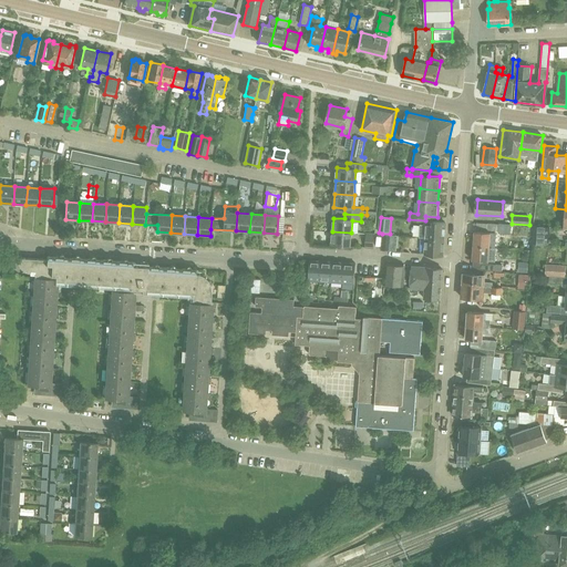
[(428,224),(426,238),(444,239),(445,223),(433,222),(433,225),(428,224)]
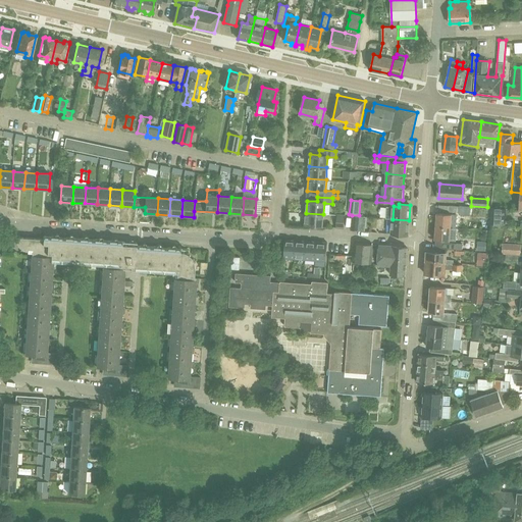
[(459,213),(459,215),(470,216),(470,206),(460,205),(459,206),(459,213)]
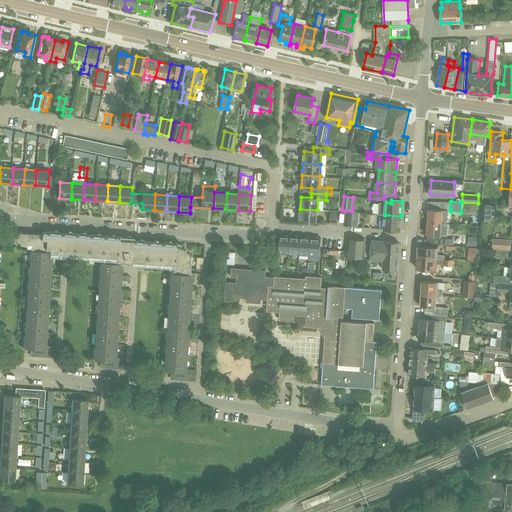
[(481,220),(494,221),(495,204),(482,203),(481,220)]
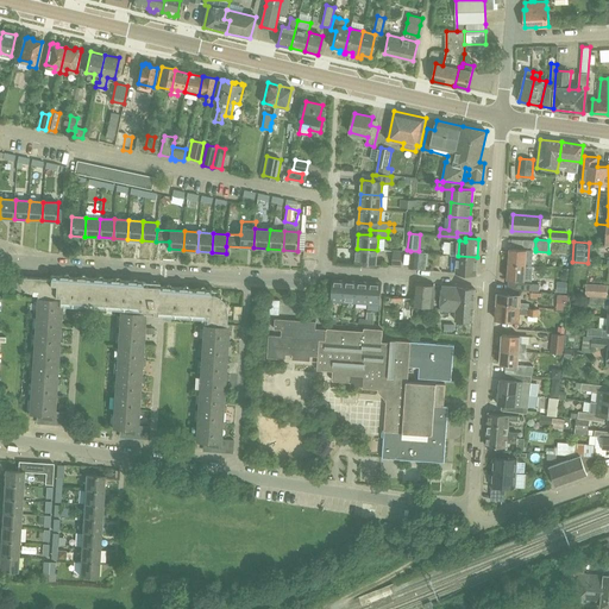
[(377,250),(357,249),(356,263),(376,264),(377,250)]
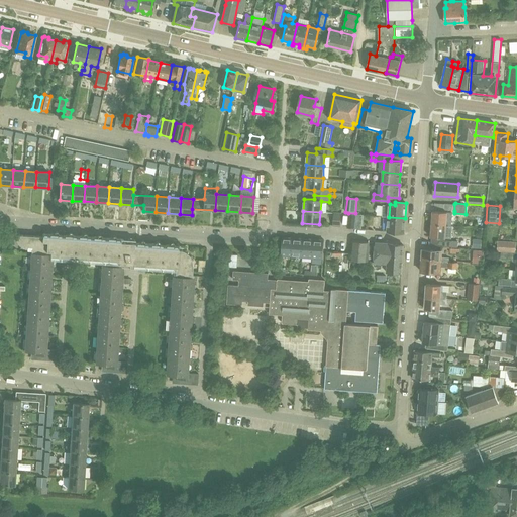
[(433,211),(432,224),(446,225),(447,212),(433,211)]
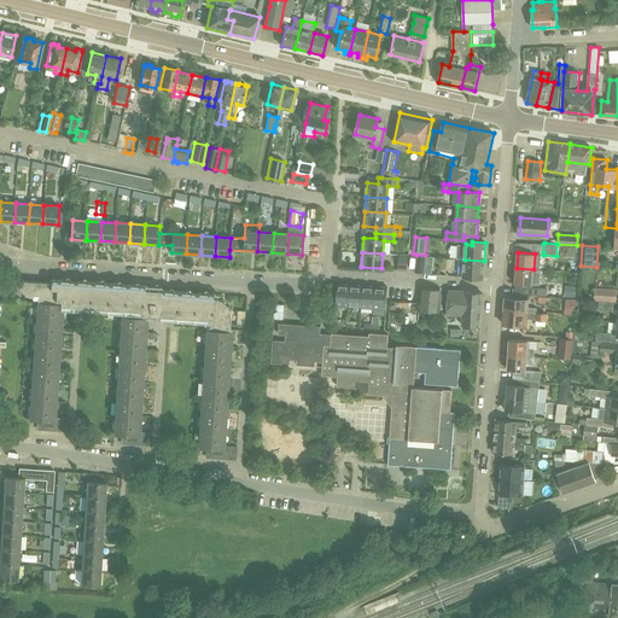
[(407,270),(408,255),(400,254),(398,270),(407,270)]
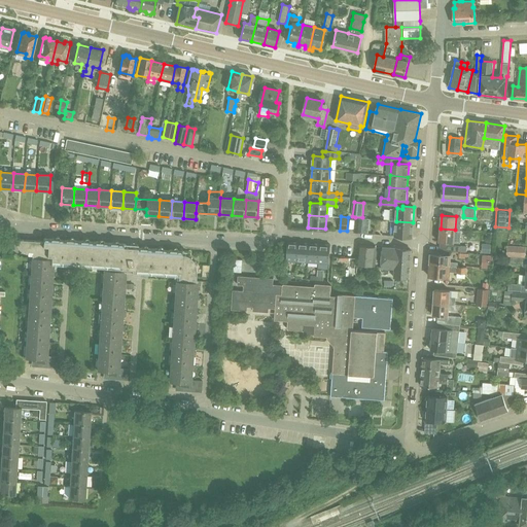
[(362,234),(364,218),(362,217),(355,217),(353,233),(362,234)]
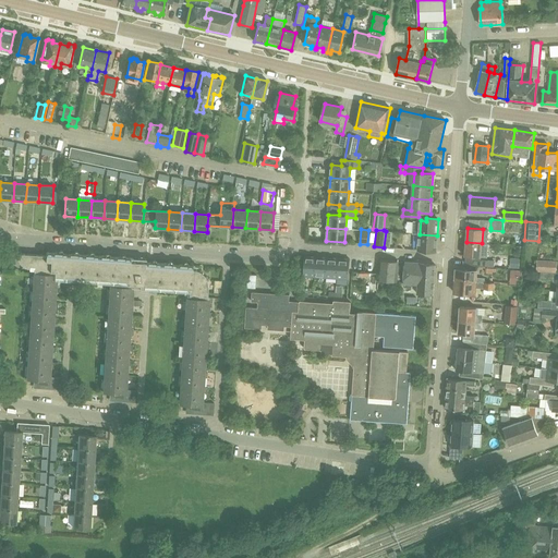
[(437,235),(420,234),(419,250),(436,251),(437,235)]
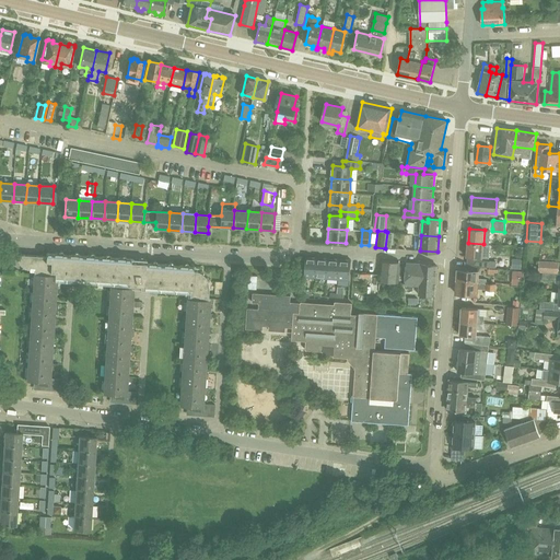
[(483,244),(468,243),(467,257),(482,258),(483,244)]
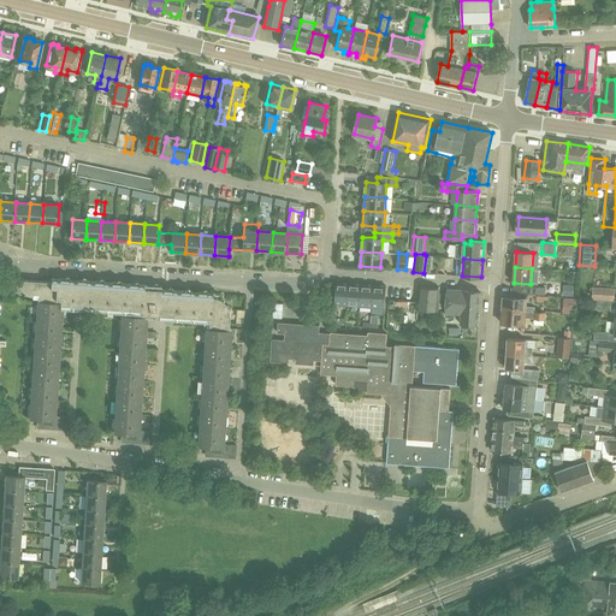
[(19,280),(19,282),(19,283),(19,284),(19,285),(19,286),(21,288),(21,289),(22,290),(23,290),(23,291),(24,292),(25,294),(27,294),(28,295),(29,295),(30,296),(31,296),(33,296),(33,297),(39,298),(39,301),(39,302),(64,303),(63,306),(64,306),(64,304),(69,304),(69,302),(76,302),(76,306),(124,309),(124,317),(147,318),(161,319),(165,318),(166,319),(179,320),(179,317),(213,319),(212,330),(229,331),(229,327),(230,317),(230,315),(229,314),(229,313),(229,312),(229,311),(229,309),(227,309),(227,308),(227,307),(226,306),(226,304),(225,303),(224,303),(224,302),(223,301),(221,301),(220,300),(219,300),(218,298),(217,298),(218,294),(201,292),(201,291),(200,291),(199,291),(197,291),(196,291),(184,291),(184,290),(183,290),(182,290),(181,290),(181,291),(179,291),(178,291),(153,289),(144,285),(134,284),(125,284),(116,283),(114,282),(113,282),(112,282),(112,283),(111,283),(110,283),(99,282),(98,280),(96,280),(95,280),(95,282),(94,282),(93,282),(81,280),(81,279),(80,279),(78,279),(78,280),(77,280),(76,280),(64,279),(63,278),(61,278),(60,279),(59,279),(58,279),(51,278),(51,282),(23,280),(19,280)]
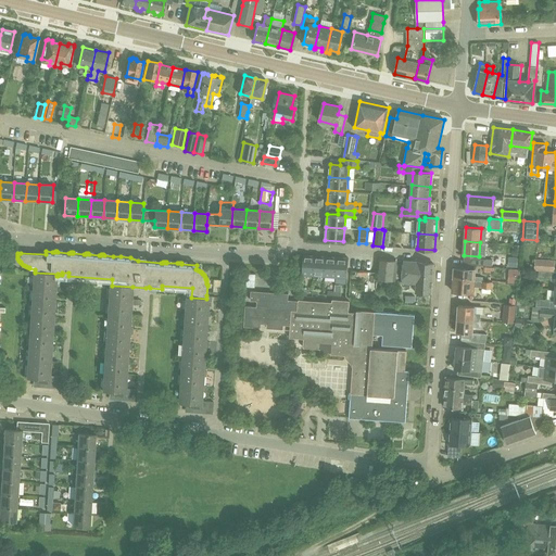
[(315,255),(303,254),(302,267),(302,275),(314,275),(315,255)]
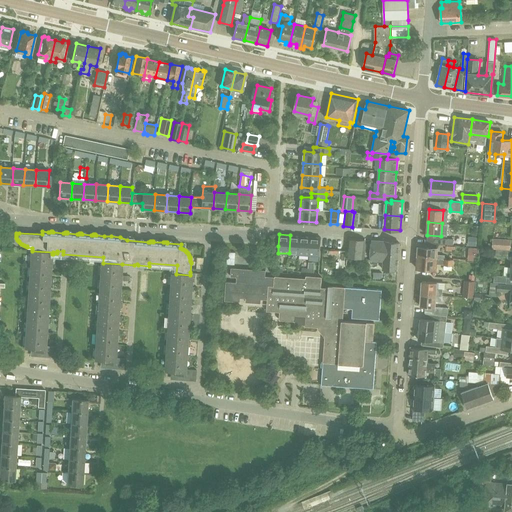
[(301,236),(290,235),(289,253),(299,254),(301,236)]
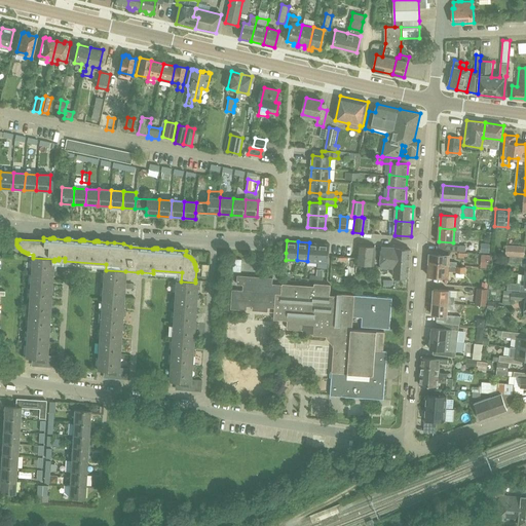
[(309,242),(307,261),(317,262),(320,243),(309,242)]
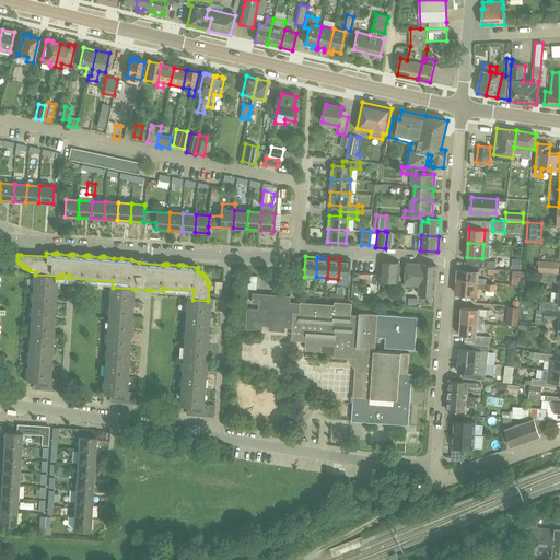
[(351,260),(340,259),(338,279),(349,280),(351,260)]
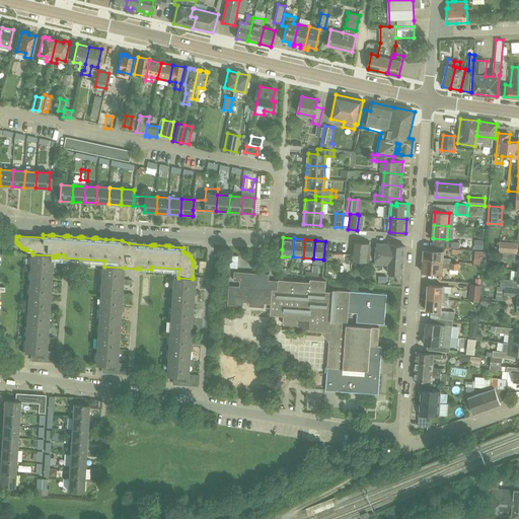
[(501,247),(501,252),(503,252),(515,253),(517,253),(518,248),(518,241),(500,240),(499,247),(501,247)]
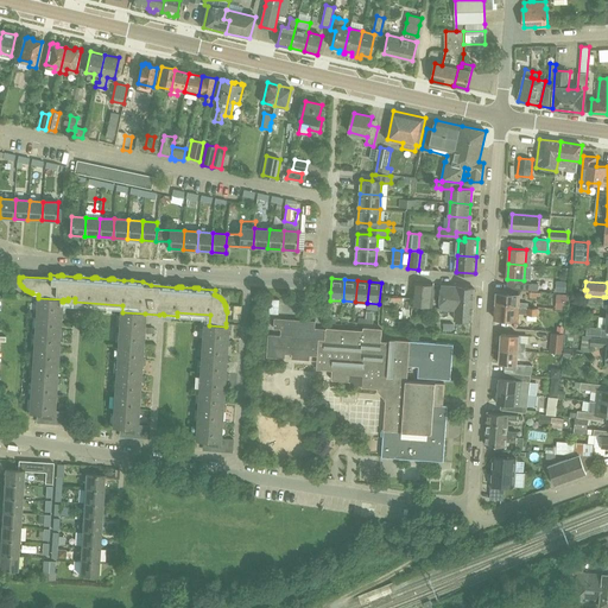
[(413,283),(411,301),(411,305),(434,306),(434,304),(435,285),(413,283)]
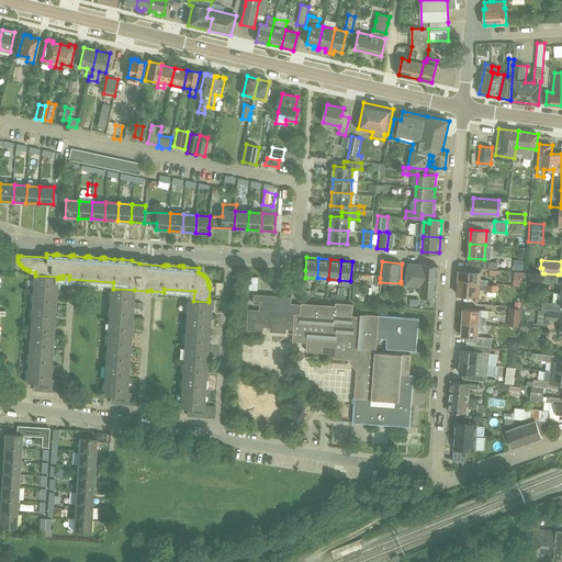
[(439,267),(408,263),(407,285),(422,287),(420,295),(436,296),(439,267)]
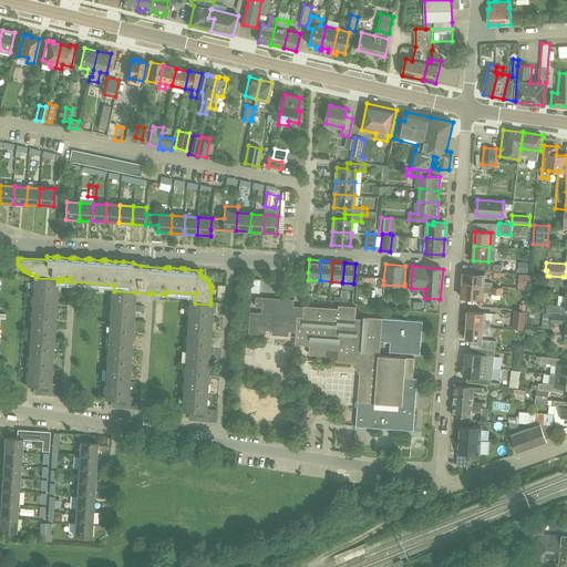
[(464,272),(463,281),(473,282),(473,286),(492,287),(493,282),(484,281),(484,275),(464,272)]
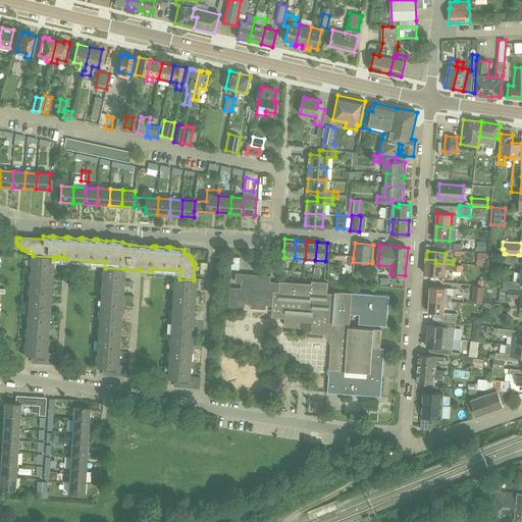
[(479,253),(478,265),(486,265),(486,253),(479,253)]
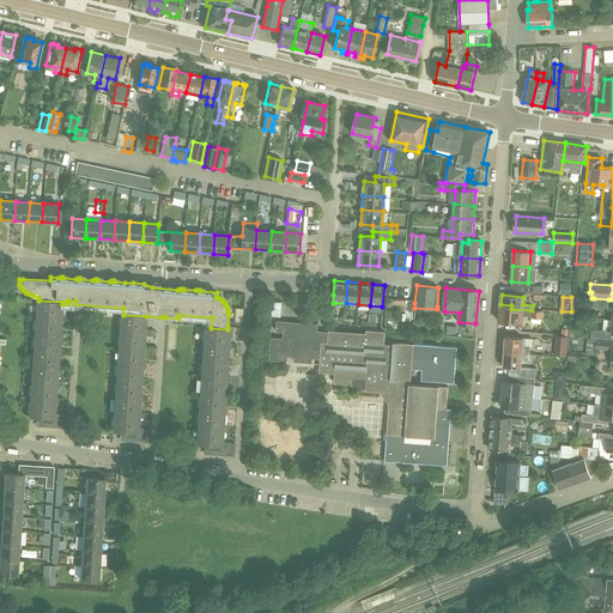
[(62,315),(62,304),(64,302),(37,301),(30,416),(37,417),(37,419),(41,419),(46,420),(49,420),(53,420),(55,420),(55,414),(56,404),(59,404),(60,398),(56,398),(58,387),(60,387),(61,382),(58,382),(59,370),(61,371),(61,365),(59,365),(60,354),(62,354),(62,349),(60,349),(61,338),(64,338),(64,332),(61,332),(61,321),(65,321),(65,316),(62,315)]
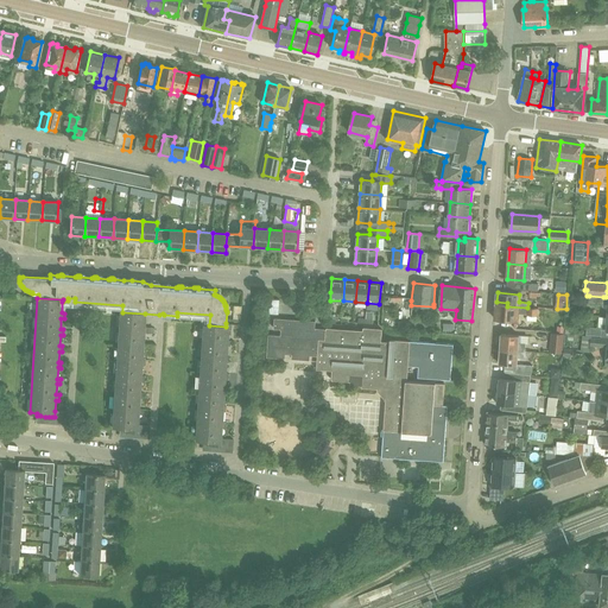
[(279,304),(279,299),(270,299),(268,315),(278,316),(279,304)]
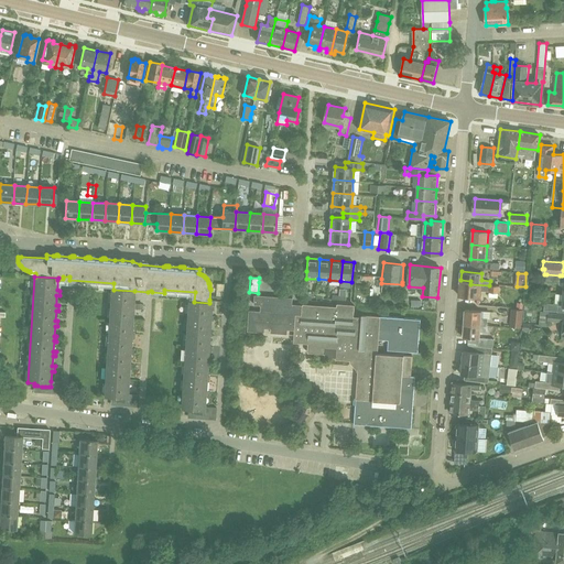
[(461,280),(459,295),(480,296),(480,291),(480,290),(484,290),(484,291),(488,292),(489,285),(470,284),(470,281),(461,280)]
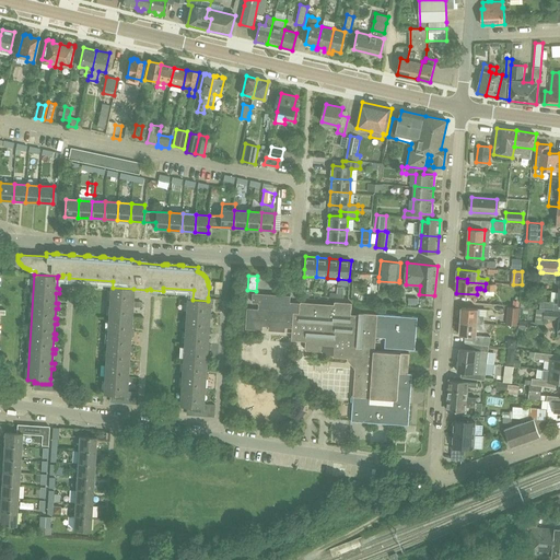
[(126,397),(127,392),(127,382),(130,382),(131,376),(128,376),(128,366),(131,366),(132,362),(129,361),(129,351),(132,352),(132,347),(130,347),(130,337),(133,337),(133,331),(131,331),(131,322),(135,322),(135,316),(132,316),(132,306),(141,307),(141,302),(133,301),(133,289),(113,288),(111,288),(111,291),(104,393),(111,394),(111,396),(114,396),(117,397),(121,397),(125,397),(126,397)]
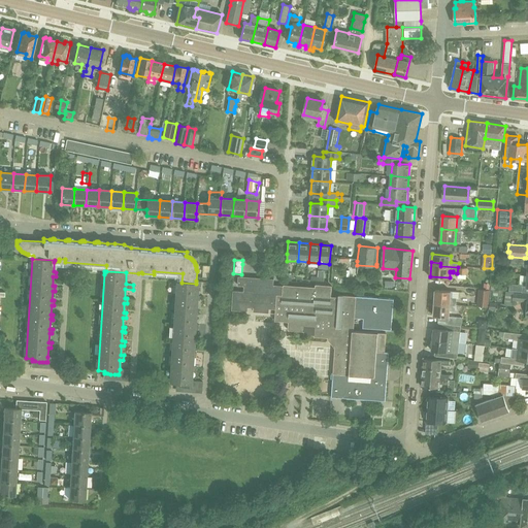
[(520,274),(520,285),(509,284),(509,291),(522,292),(527,292),(527,274),(527,275),(520,274)]
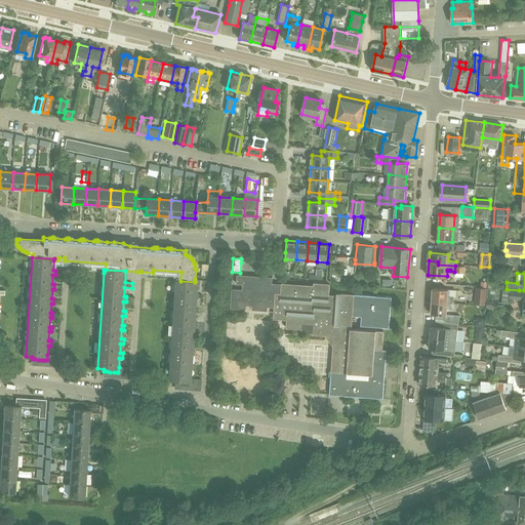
[(337,293),(337,295),(329,294),(330,284),(316,282),(314,282),(314,285),(282,283),(281,286),(277,286),(272,285),(273,277),(260,276),(242,275),(238,275),(237,283),(243,284),(243,290),(233,289),(232,308),(246,309),(246,306),(253,306),(252,310),(268,311),(268,307),(275,307),(274,319),(287,320),(286,327),(303,329),(304,323),(314,324),(313,334),(326,335),(326,337),(329,340),(332,344),(333,344),(334,335),(351,337),(351,328),(352,328),(353,316),(362,316),(361,326),(385,328),(390,328),(392,297),(337,293)]
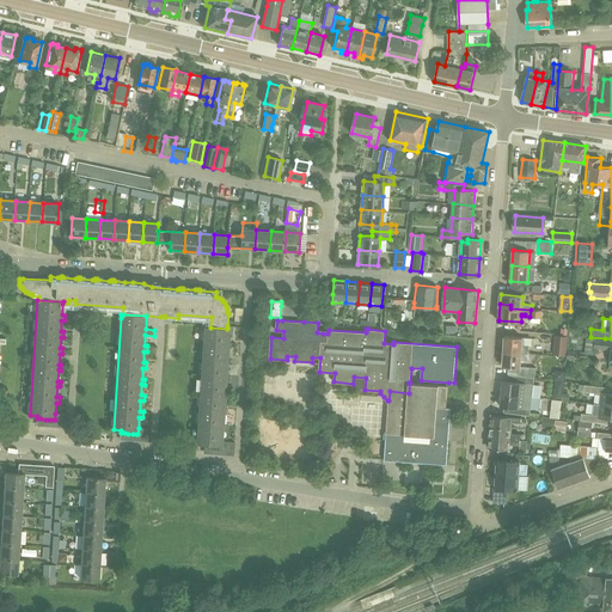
[(204,328),(197,442),(204,444),(204,446),(208,446),(212,447),(216,447),(220,447),(222,447),(222,441),(224,430),(226,430),(227,424),(224,424),(224,414),(227,414),(227,409),(225,408),(225,397),(228,398),(228,392),(226,392),(226,381),(230,381),(230,375),(227,375),(227,365),(231,365),(231,359),(227,359),(228,348),(232,348),(232,343),(228,342),(230,331),(233,331),(233,326),(227,325),(227,329),(210,328),(204,328)]
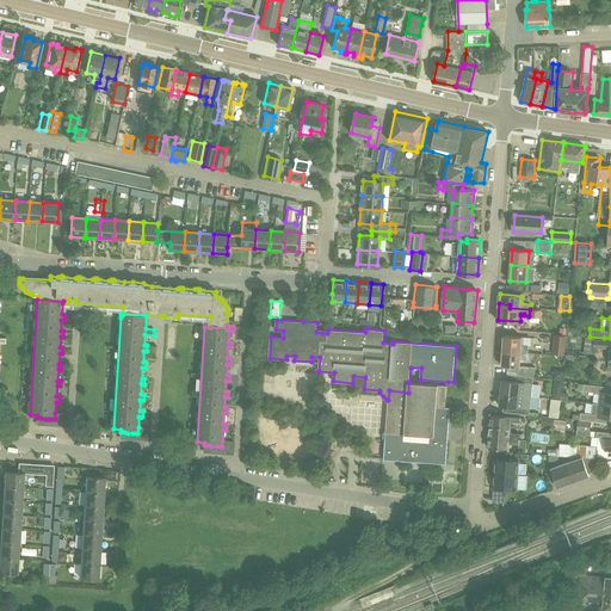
[(554,334),(553,353),(566,355),(567,335),(554,334)]
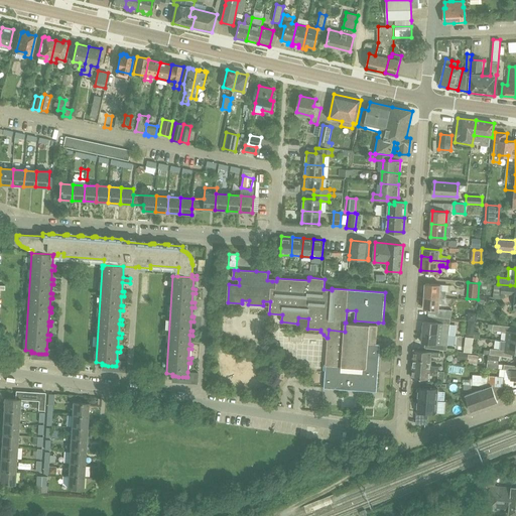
[(426,283),(425,295),(445,297),(446,291),(439,291),(440,284),(426,283)]
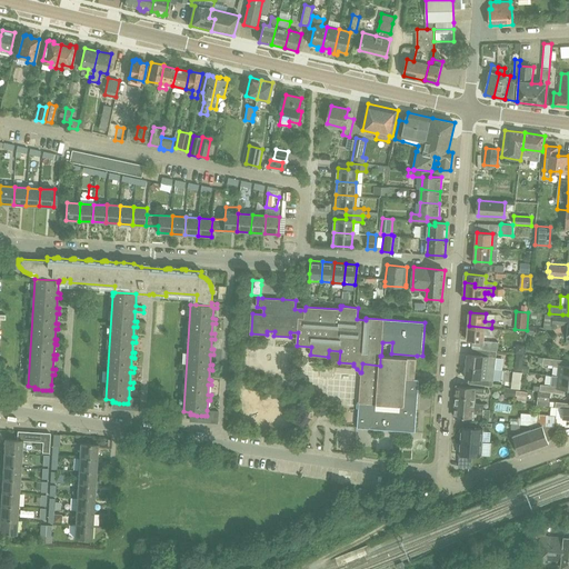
[(552,330),(552,323),(568,325),(568,330),(567,342),(568,341),(568,317),(553,317),(555,315),(546,313),(545,329),(552,330)]
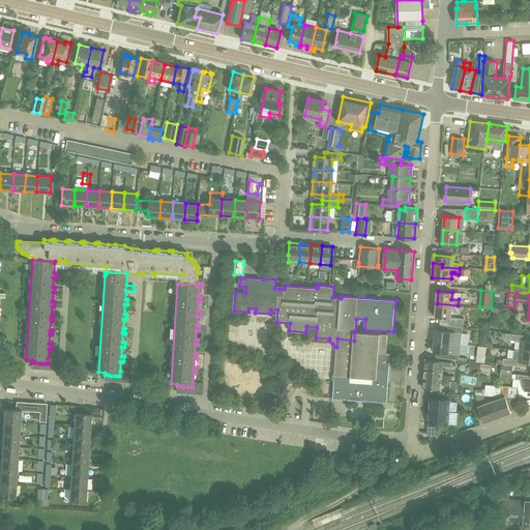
[(458,305),(437,303),(436,317),(450,318),(451,311),(458,312),(458,305)]
